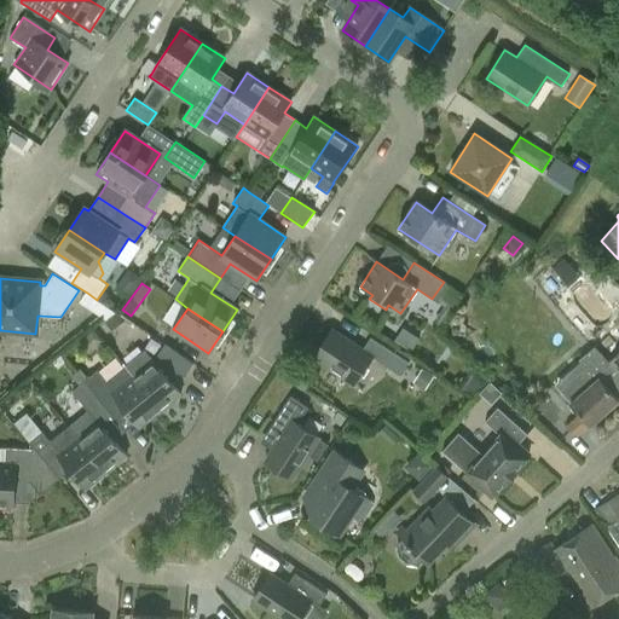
[(597,381),(571,404),(589,426),(618,399),(606,385),(618,375),(618,376),(618,322),(593,346),(595,348),(580,362),(597,381)]
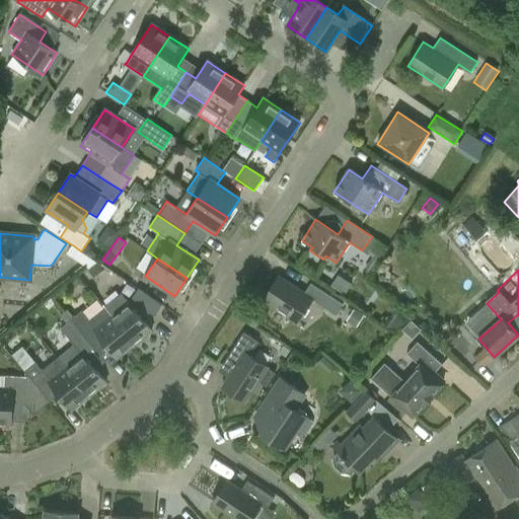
[(297,323),(312,299),(336,315),(343,304),(311,283),(304,293),(278,277),(263,301),(297,323)]
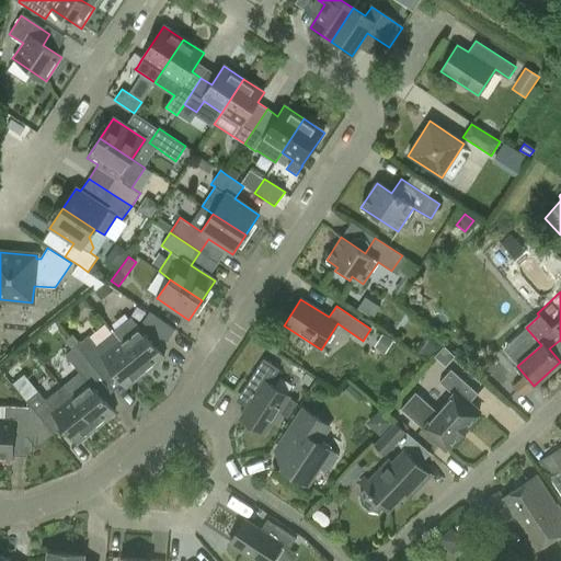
[(163,357),(150,341),(159,335),(168,341),(175,330),(150,311),(138,327),(130,317),(112,332),(119,342),(145,373),(163,357)]
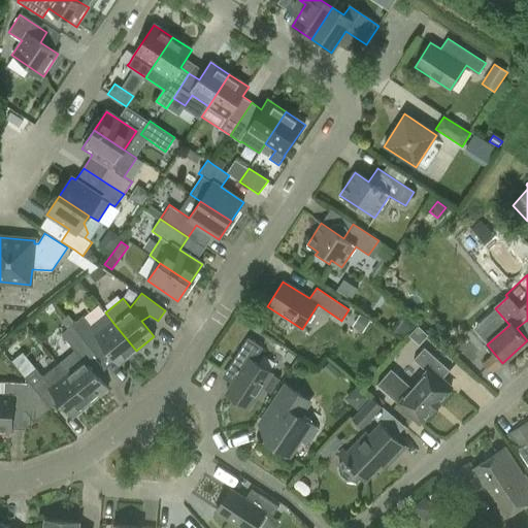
[(119,365),(136,351),(112,322),(105,312),(90,325),(83,316),(71,326),(99,359),(108,352),(119,365)]
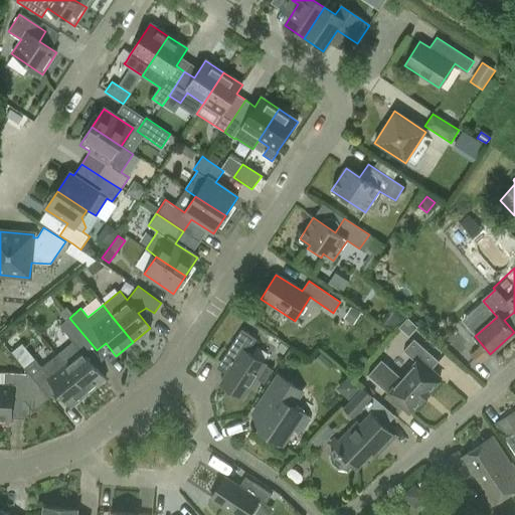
[(65,365),(64,365),(88,393),(105,379),(88,357),(97,350),(69,318),(60,326),(72,341),(56,354),(65,365)]
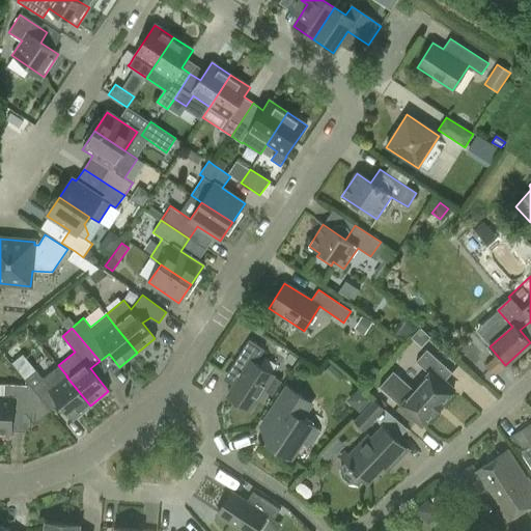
[(282,382),(255,364),(264,350),(249,340),(234,362),(245,369),(227,396),(249,411),(263,390),(272,395),(282,382)]
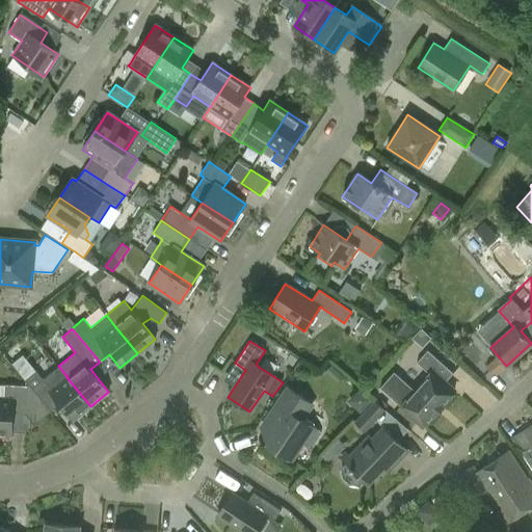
[(431,375),(416,391),(394,371),(380,387),(423,426),(435,413),(436,414),(444,405),(443,404),(455,391),(446,382),(454,373),(428,350),(418,363),(431,375)]
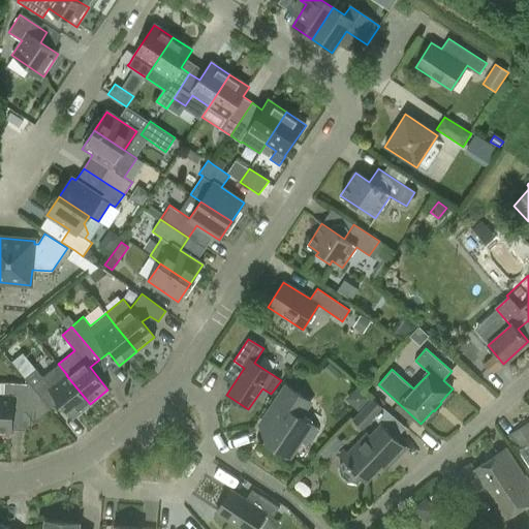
[(25,363),(18,368),(25,377),(24,378),(28,383),(50,410),(59,403),(72,418),(90,404),(66,375),(51,387),(36,369),(32,372),(25,363)]
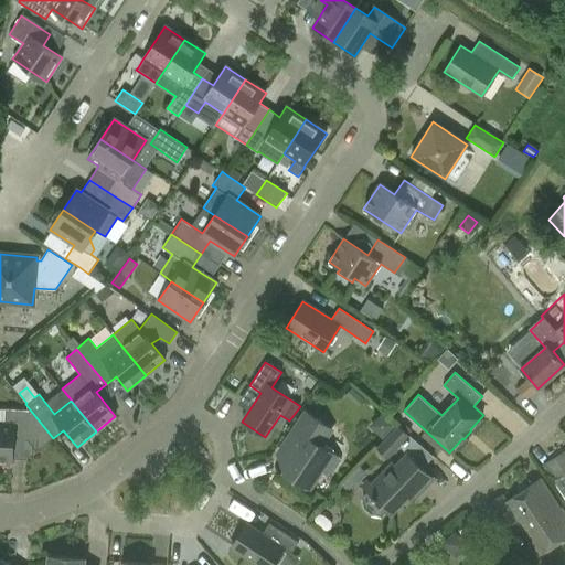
[(351,390),(345,395),(352,402),(358,395),(351,390)]
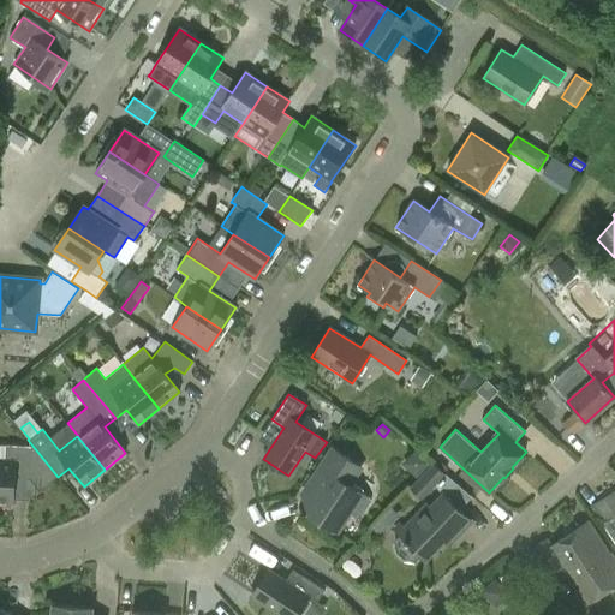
[(0,502),(13,505),(16,470),(30,471),(29,481),(39,493),(58,477),(33,446),(31,446),(0,445),(0,502)]
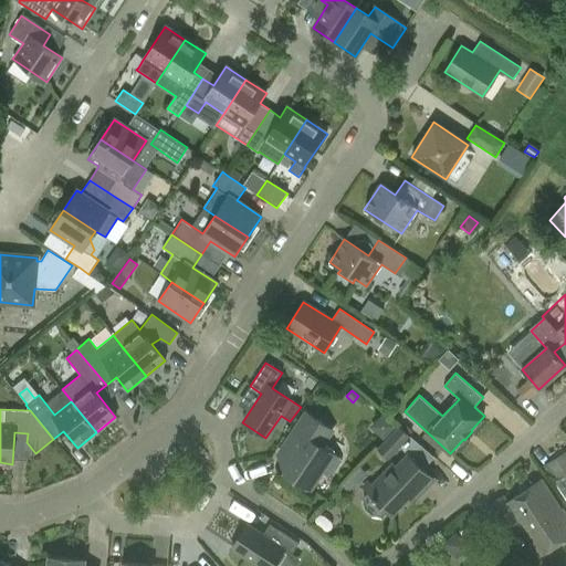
[(338,458),(333,454),(335,450),(326,444),(324,448),(322,447),(332,431),(305,412),(289,438),(302,447),(284,473),(311,490),(323,472),(326,474),(338,458)]
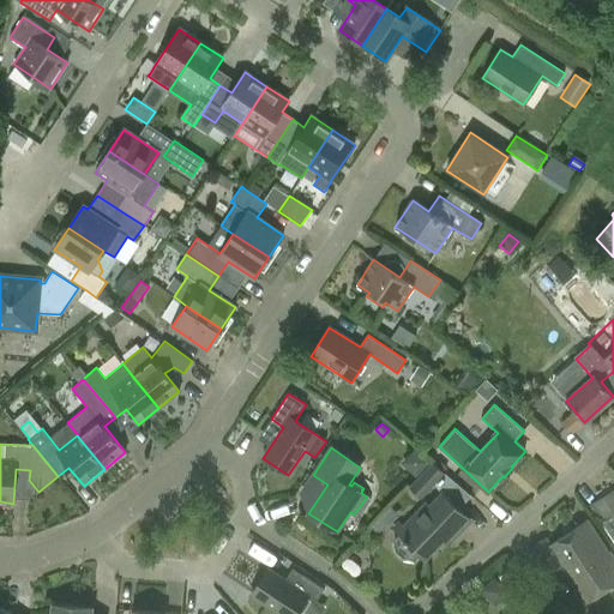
[(410,487),(421,497),(444,474),(433,463),(410,487)]
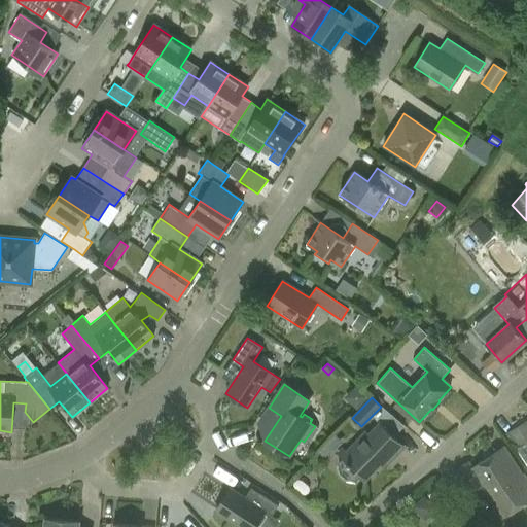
[(526,419),(508,431),(526,460),(526,419)]
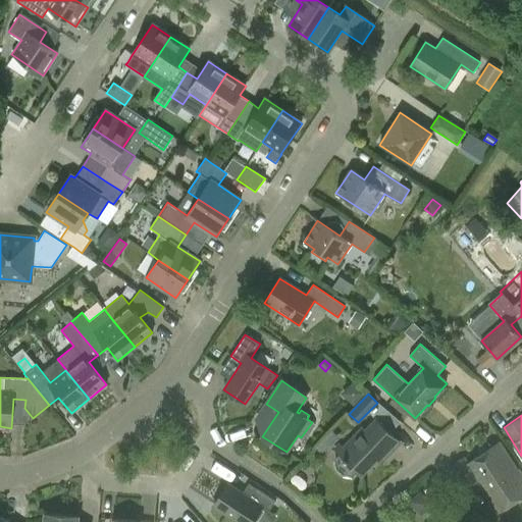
[(340,455),(333,461),(335,469),(338,473),(343,476),(348,478),(353,478),(358,472),(361,475),(379,455),(383,459),(400,442),(376,419),(365,431),(362,428),(343,449),(340,446),(335,450),(340,455)]
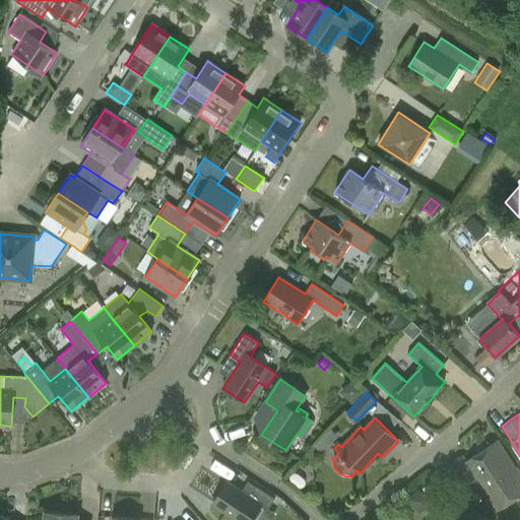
[(325,448),(337,433),(329,427),(317,442),(325,448)]
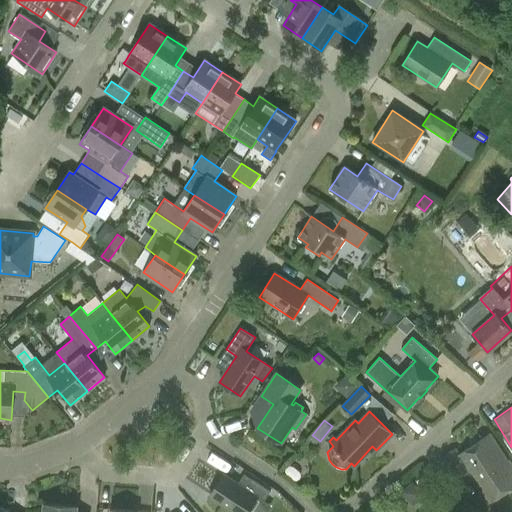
[(511,487),(511,468),(490,434),(458,455),(454,449),(439,459),(453,482),(466,474),(486,504),(511,487)]
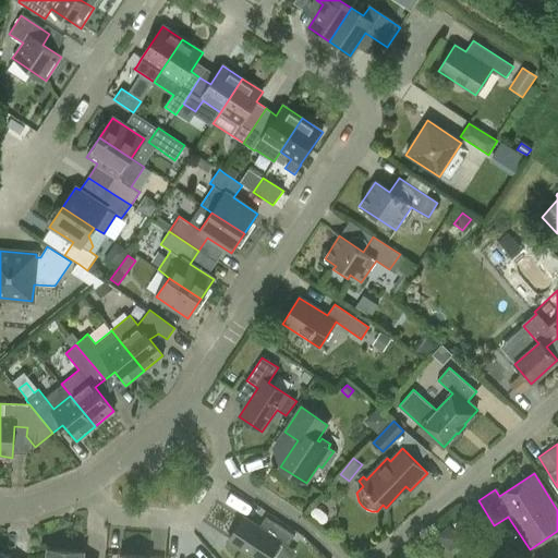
[(266,517),(258,528),(243,518),(228,541),(253,557),(269,557),(280,542),(288,547),(295,536),(266,517)]
